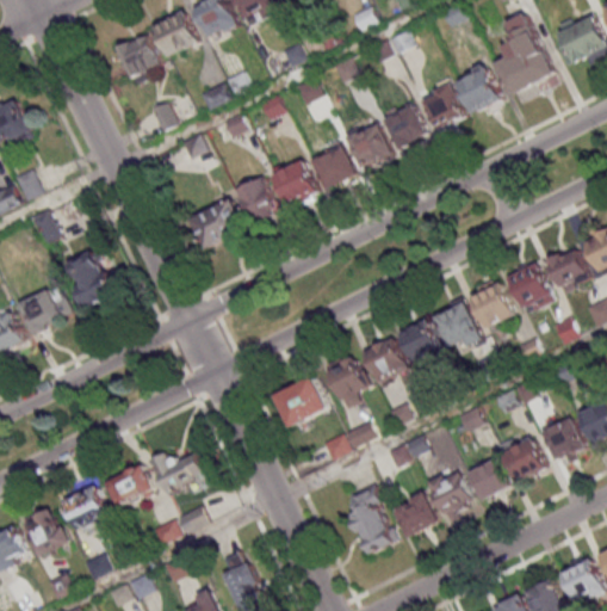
[(240,24),(228,0),(206,0),(194,6),(209,37),(240,24)]
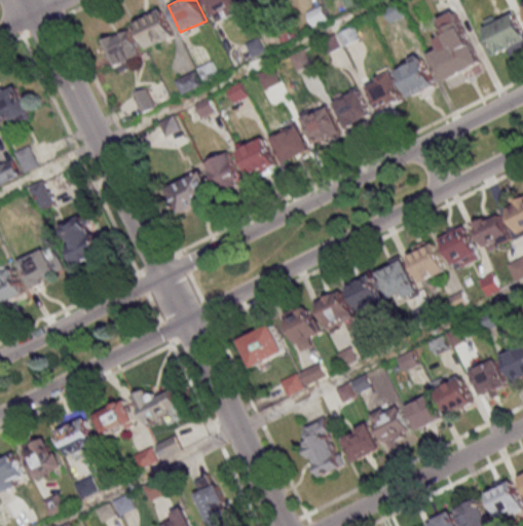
[(235,0),(204,0),(216,22),(240,9),(235,0)]
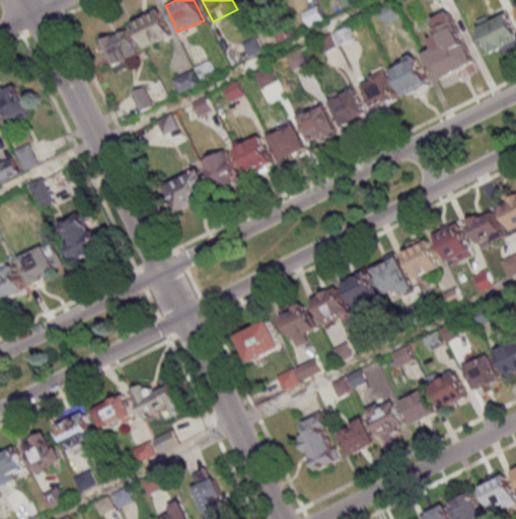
[(143,48),(171,36),(159,8),(132,20),(143,48)]
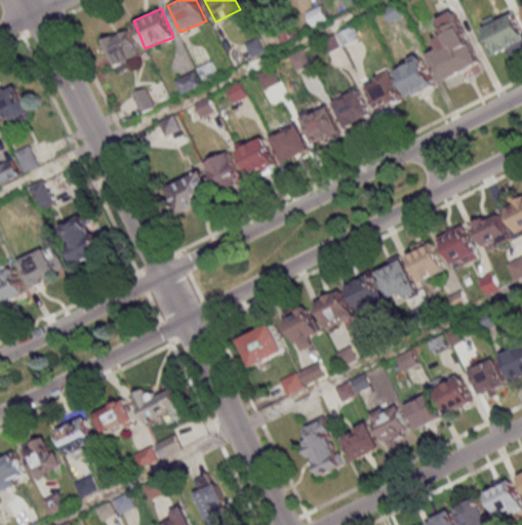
[(478,27),(488,57),(521,46),(521,39),(514,14),(478,27)]
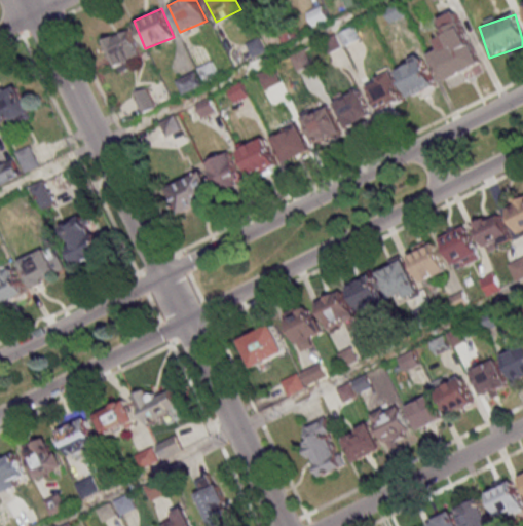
[(342,45),(357,38),(350,26),(336,33),(342,45)]
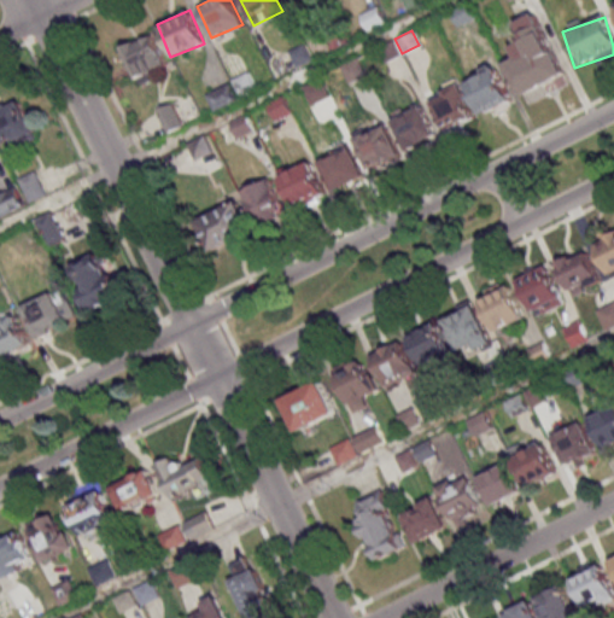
[(134,80),(165,64),(150,33),(117,48),(134,80)]
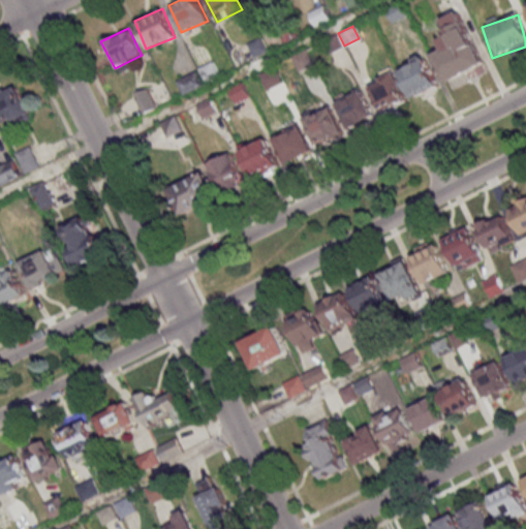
[(482,65),(464,28),(442,37),(446,47),(430,54),(443,83),(482,65)]
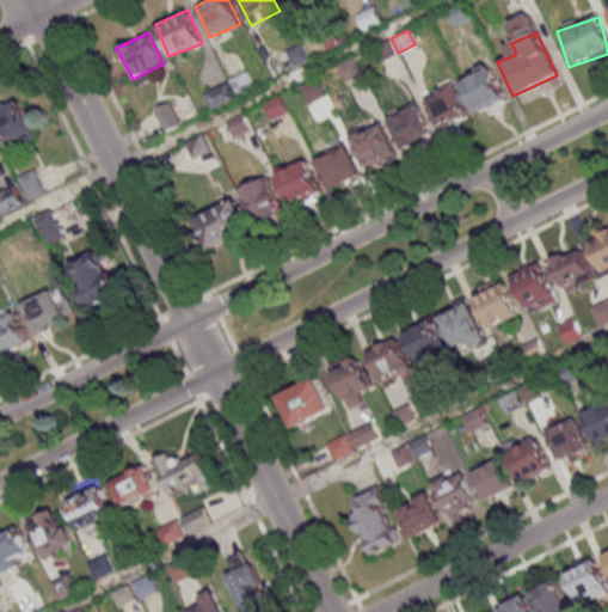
[(282,48),(290,67),(307,59),(298,41),(282,48)]
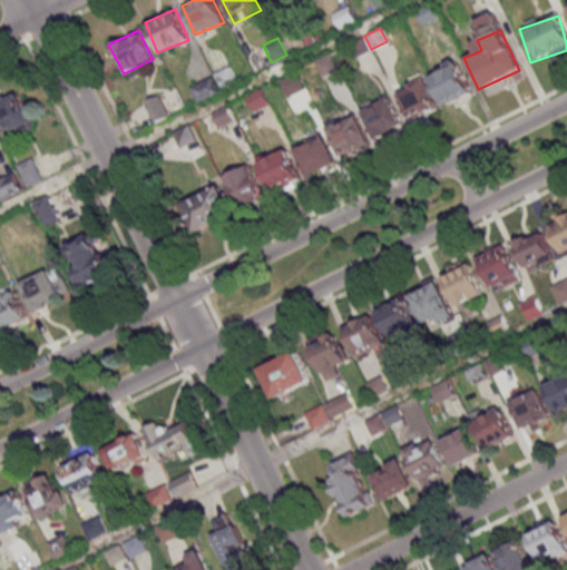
[(367,53),(363,40),(350,42),(352,56),(367,53)]
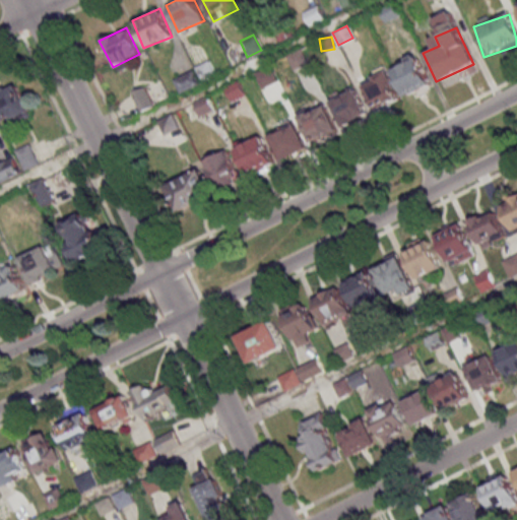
[(284,57),(292,69),(305,62),(298,49),(284,57)]
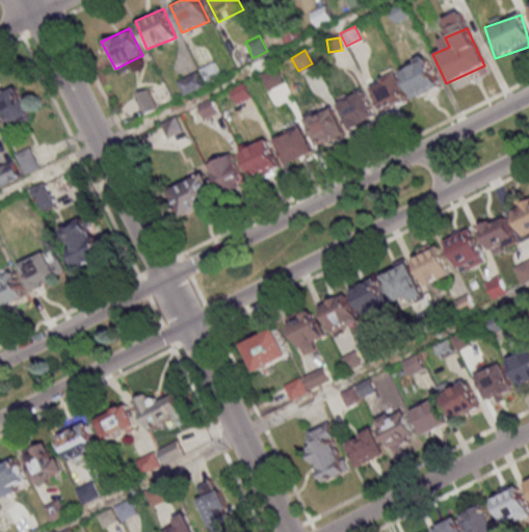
[(399,69),(413,99),(441,86),(428,56),(399,69)]
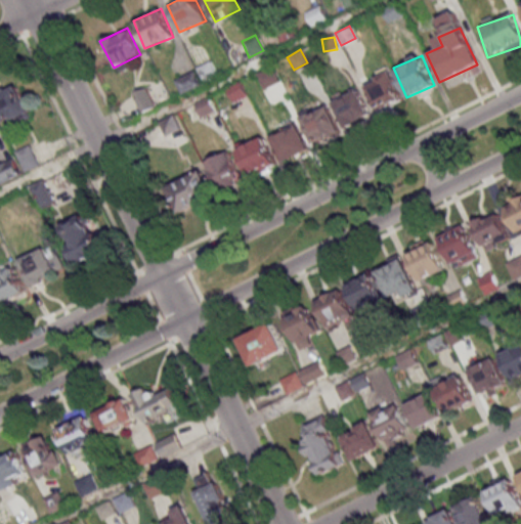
[(194,67),(202,82),(216,75),(208,59),(194,67)]
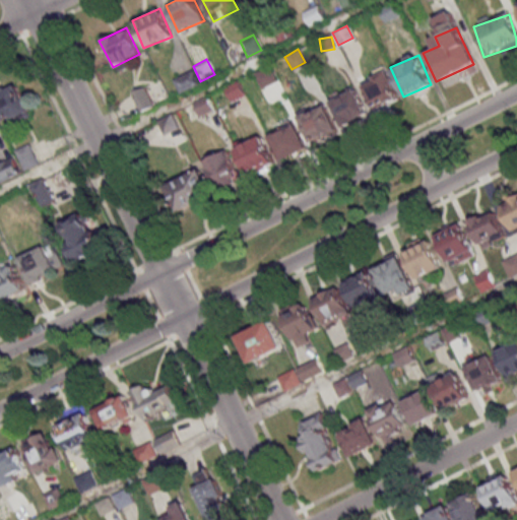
[(253,73),(259,88),(273,82),(267,67),(253,73)]
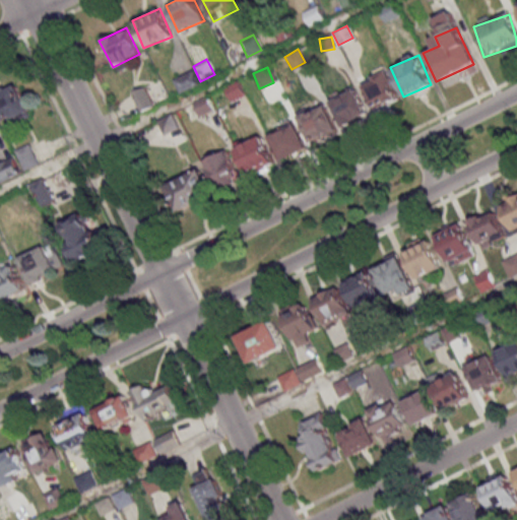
[(198,81),(189,68),(171,80),(179,93),(198,81)]
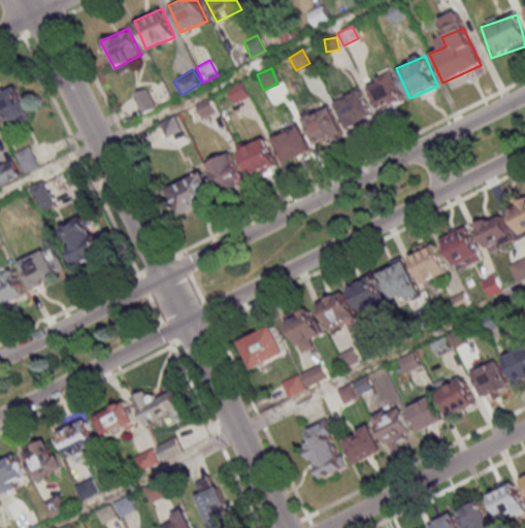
[(379,111),(404,99),(391,71),(365,84),(379,111)]
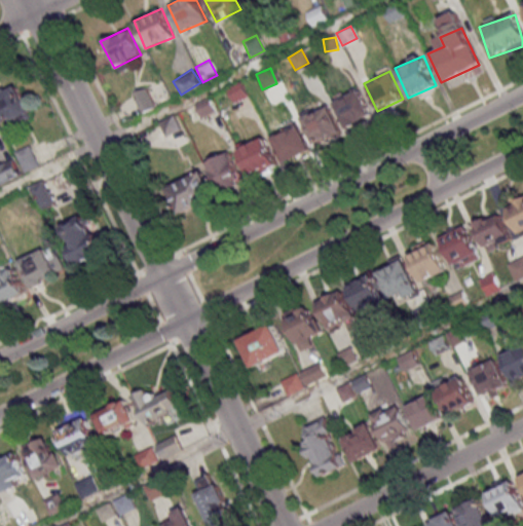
[(224,86),(230,103),(247,97),(240,80),(224,86)]
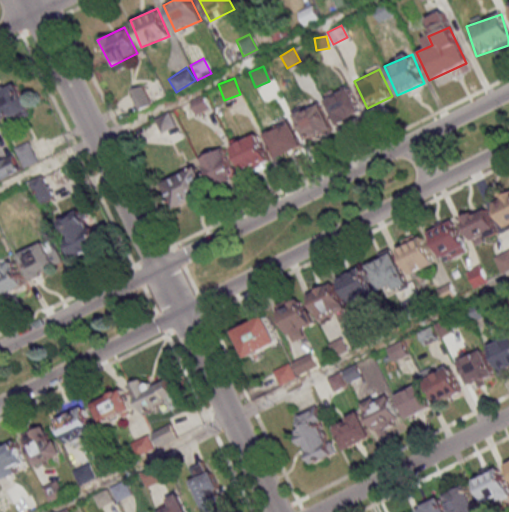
[(27,110),(14,81),(0,87),(0,122),(27,110)]
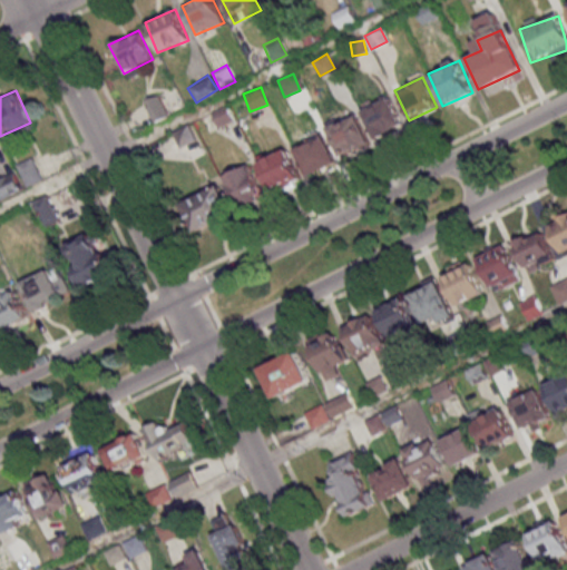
[(165,117),(157,96),(128,107),(136,127),(165,117)]
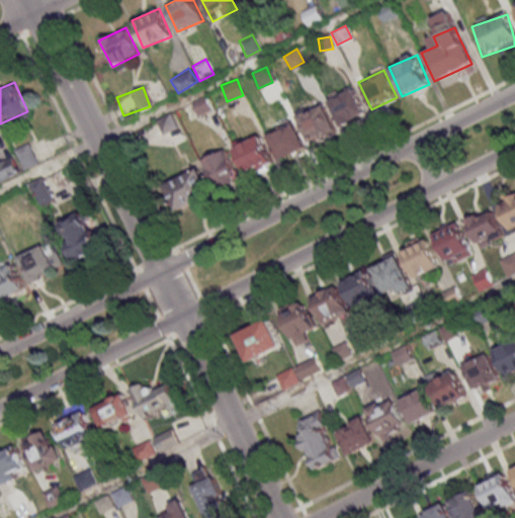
[(363,116),(354,88),(327,96),(336,125),(363,116)]
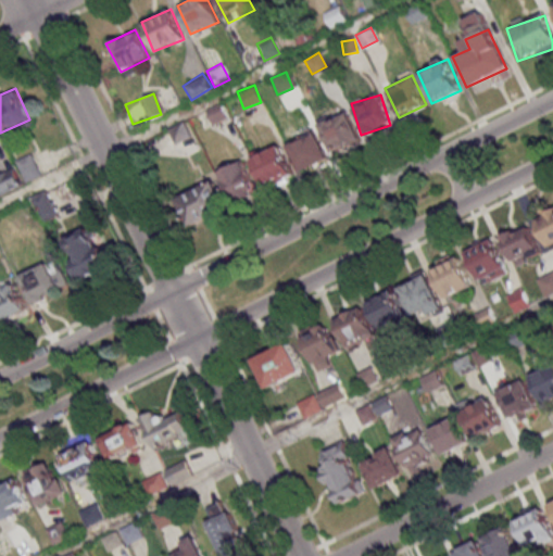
[(226,118),(221,102),(204,109),(210,125),(226,118)]
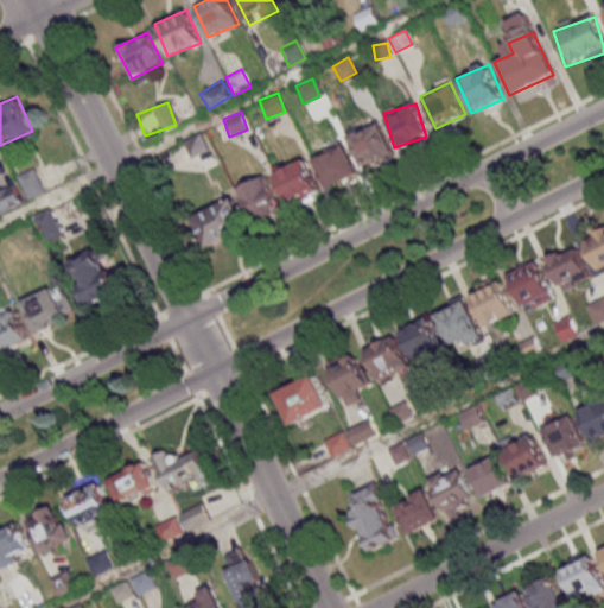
[(364,168),(393,147),(376,125),(348,144),(364,168)]
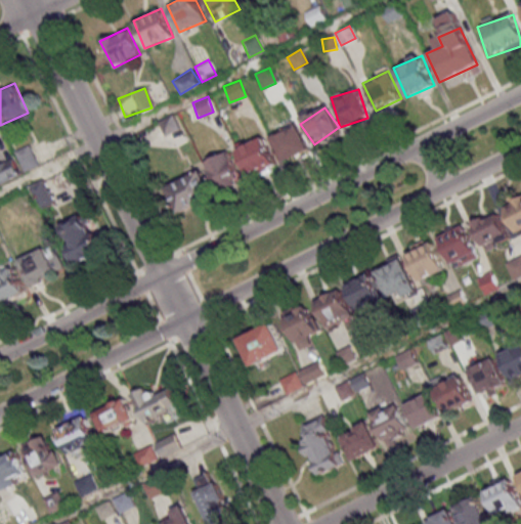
[(179,129),(172,114),(157,121),(164,136),(179,129)]
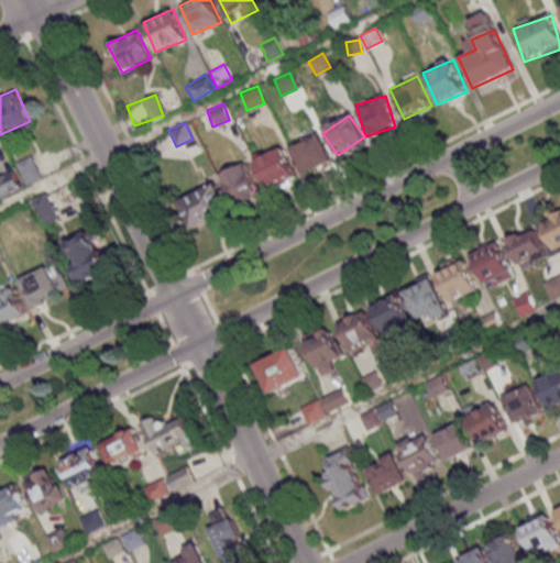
[(330,159),(316,131),(287,146),(303,174),(330,159)]
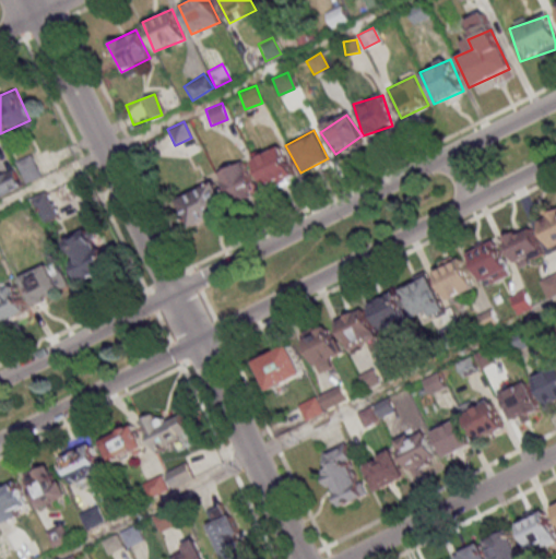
[(265,186),(293,173),(278,144),(251,157),(265,186)]
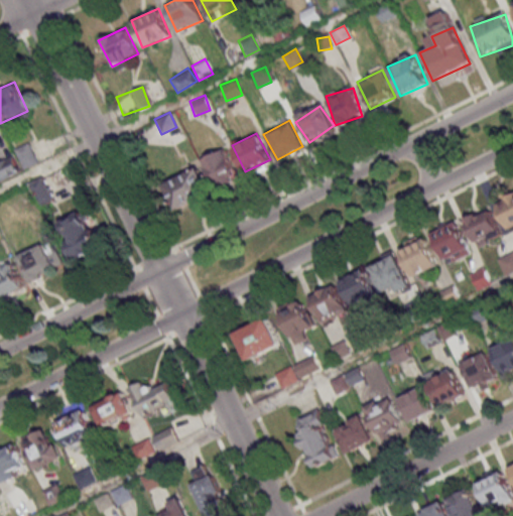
[(12,147),(21,169),(36,163),(27,141),(12,147)]
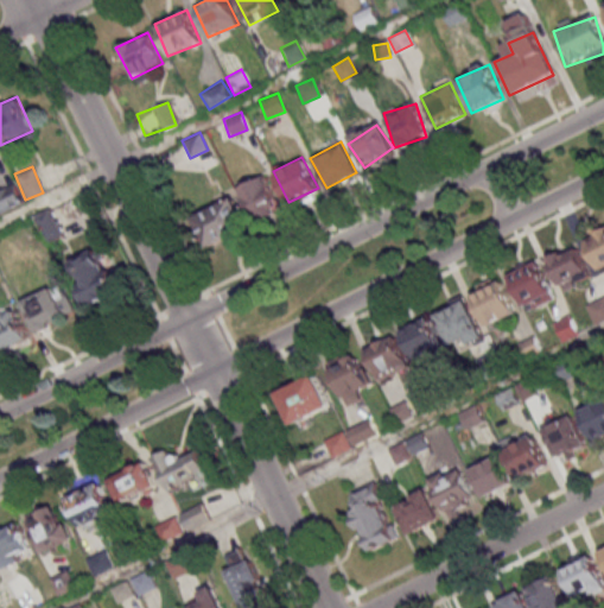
[(252,223),(280,210),(264,173),(235,187),(252,223)]
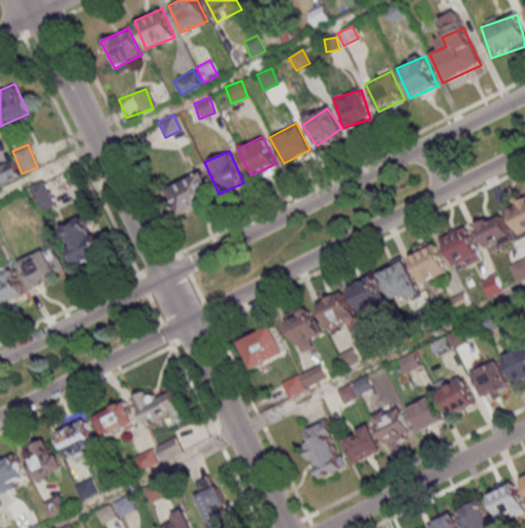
[(212,202),(201,171),(165,184),(175,215),(212,202)]
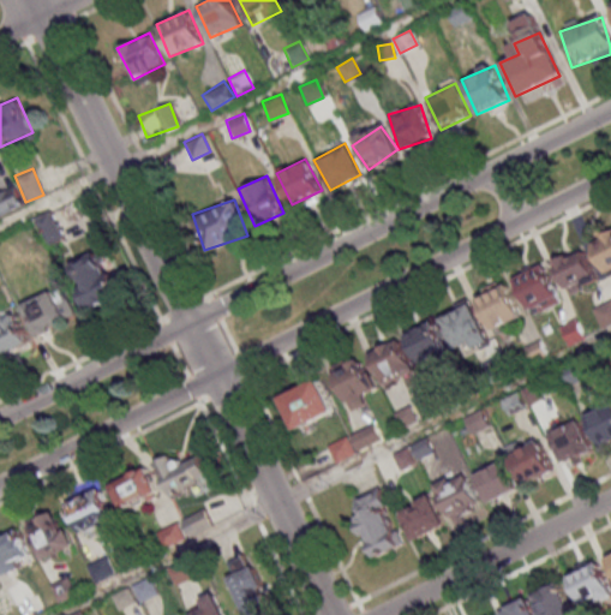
[(60,238),(48,212),(25,222),(37,249),(60,238)]
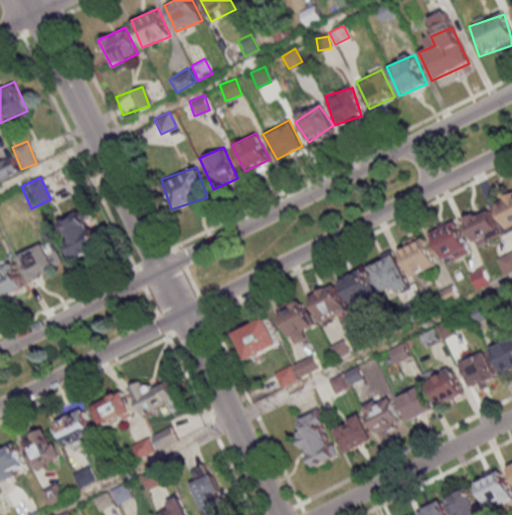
[(507,229),(511,226),(511,192),(492,202),(507,229)]
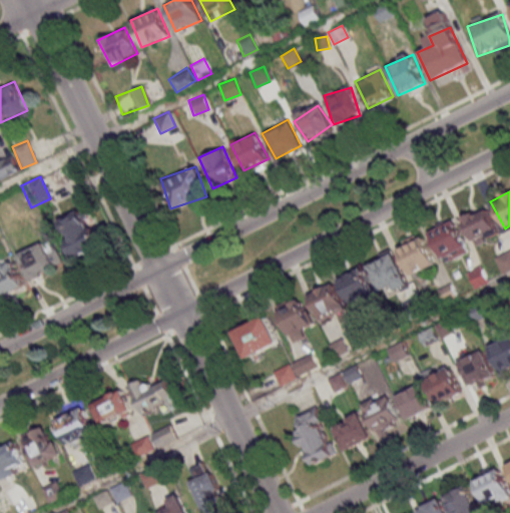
[(499,232),(487,205),(460,216),(472,244),(499,232)]
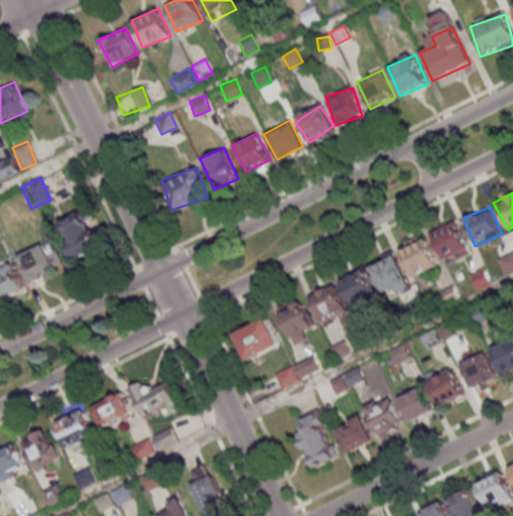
[(72,260),(98,248),(81,210),(54,222),(72,260)]
